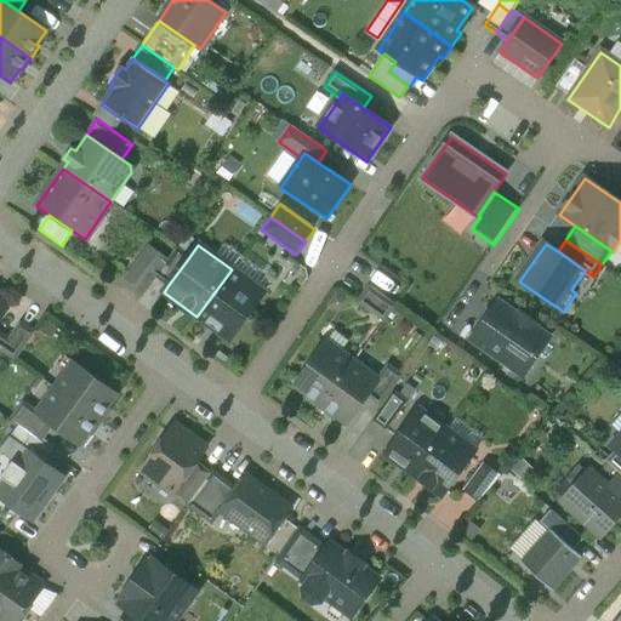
[(169,260),(149,246),(124,281),(143,295),(157,278),(169,260)]
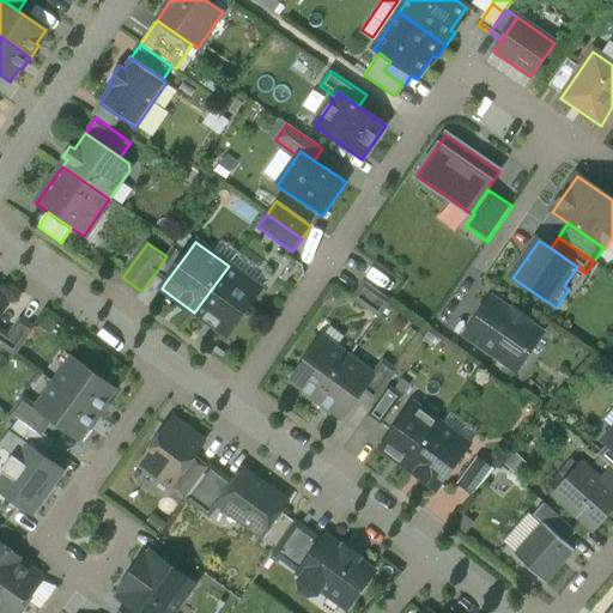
[(187,254),(176,246),(167,256),(155,274),(165,283),(187,254)]
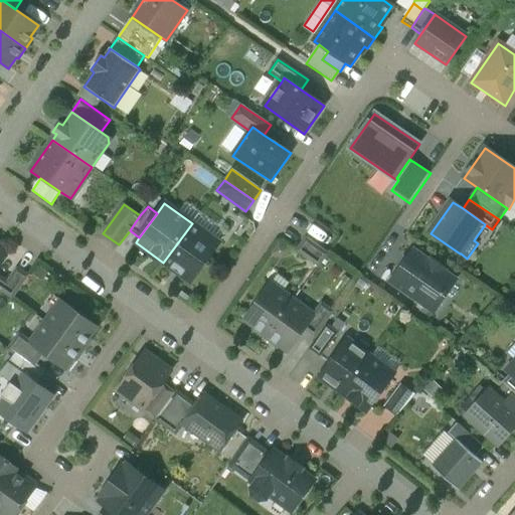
[(192,223),(163,263),(191,283),(206,262),(206,259),(218,242),(192,223)]
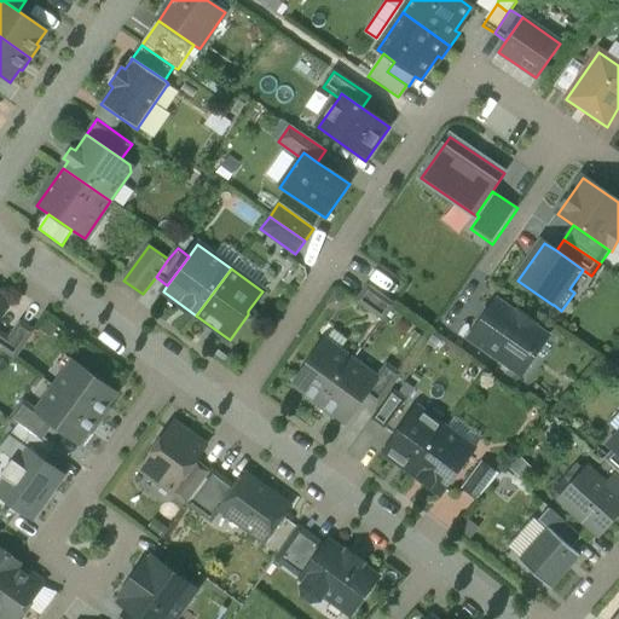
[(394,305),(369,287),(358,302),(383,319),(394,305)]
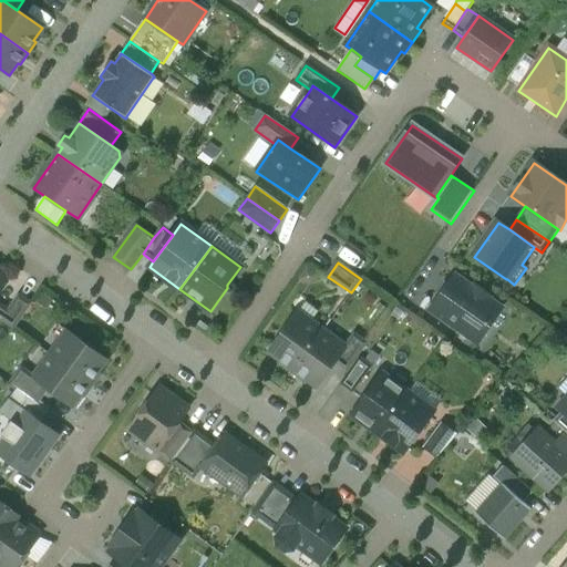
[(310,284),(318,271),(305,264),(297,276),(310,284)]
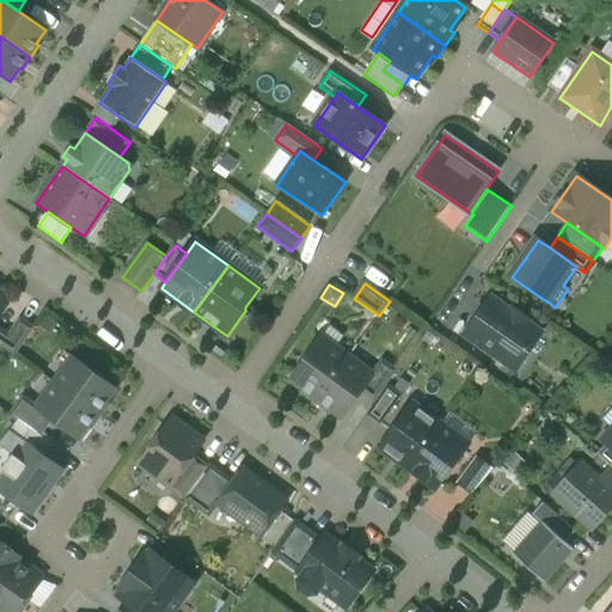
[(491,299),(465,336),(514,371),(540,332),(524,320),(522,313),(515,314),(491,299)]
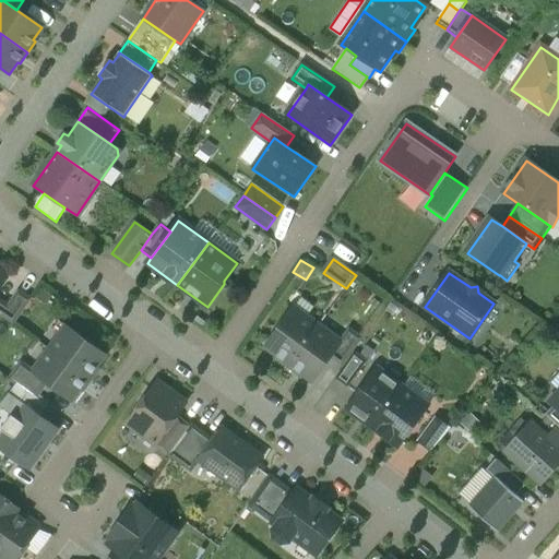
[(8,306),(1,314),(13,323),(30,300),(18,292),(8,306)]
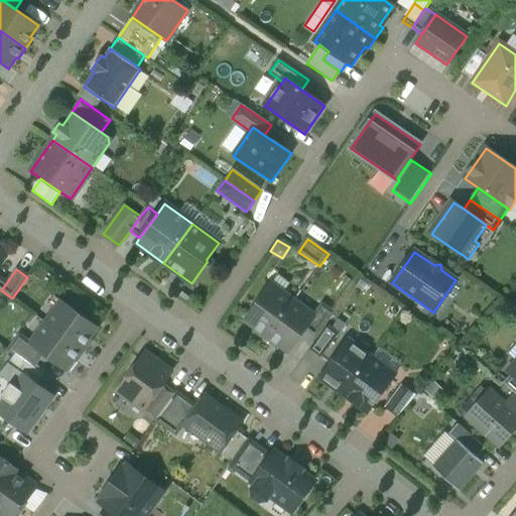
[(271,284),(246,319),(256,328),(255,330),(267,339),(294,301),(271,284)]
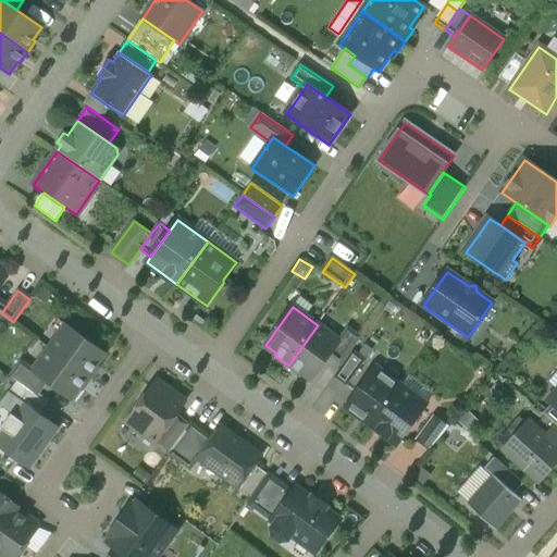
[(318,325),(288,366),(299,373),(300,371),(312,380),(330,356),(341,342),(339,342),(318,325)]
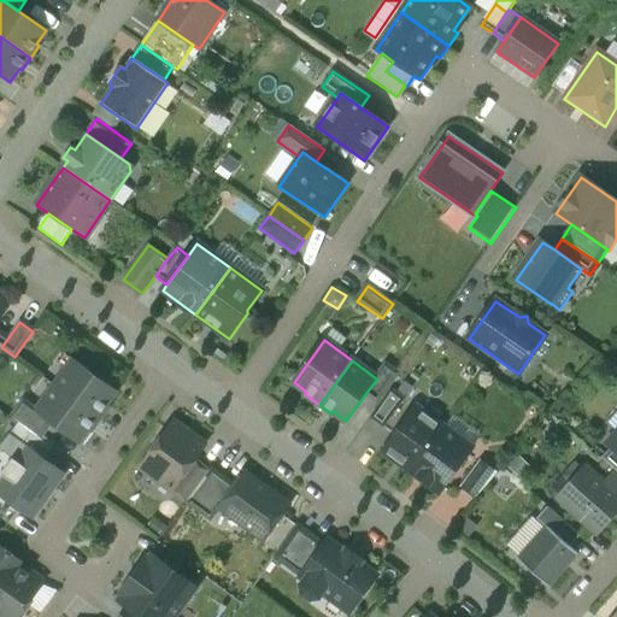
[(116,392),(74,362),(56,387),(99,419),(109,407),(106,405),(116,392)]
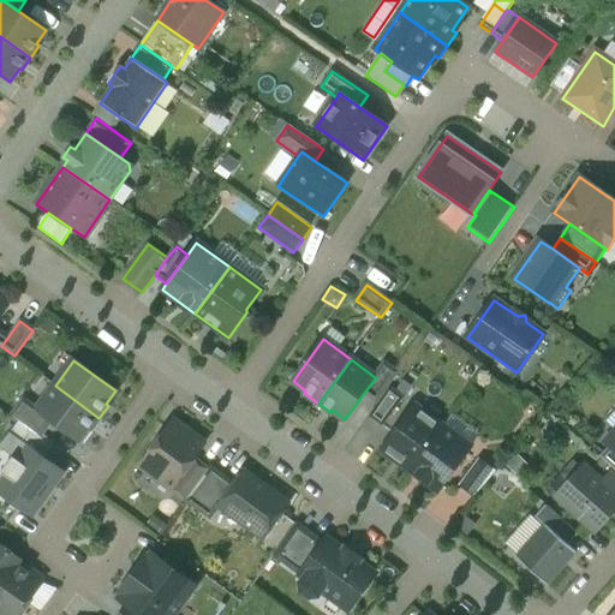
[(384,363),(375,377),(376,377),(364,393),(377,402),(399,374),(384,363)]
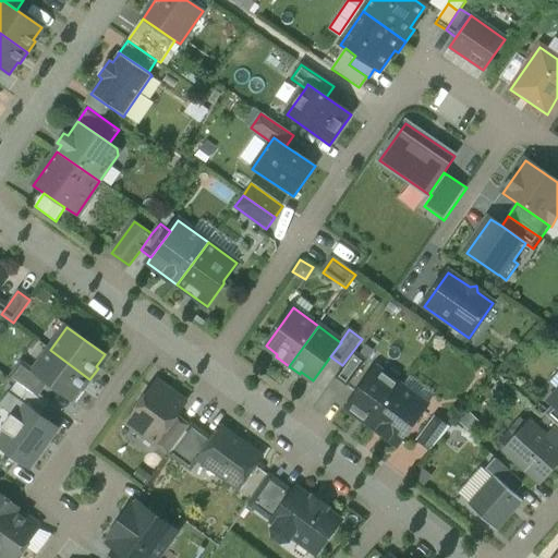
[(34,372),(33,373),(47,383),(71,400),(80,388),(82,389),(89,379),(50,350),(34,372)]
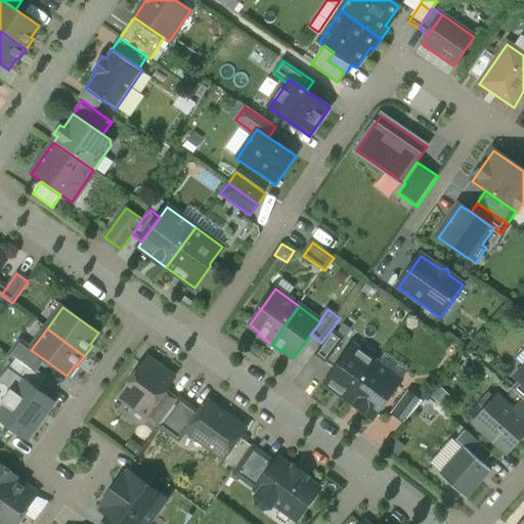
[(344,339),(332,330),(314,355),(326,363),(344,339)]
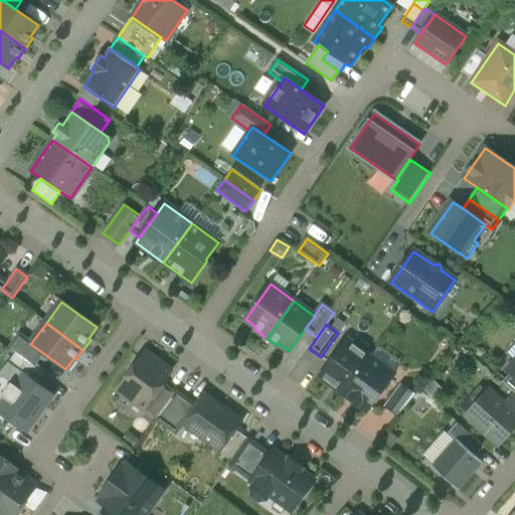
[(31,343),(20,335),(10,348),(34,366),(43,353),(30,344),(31,343)]
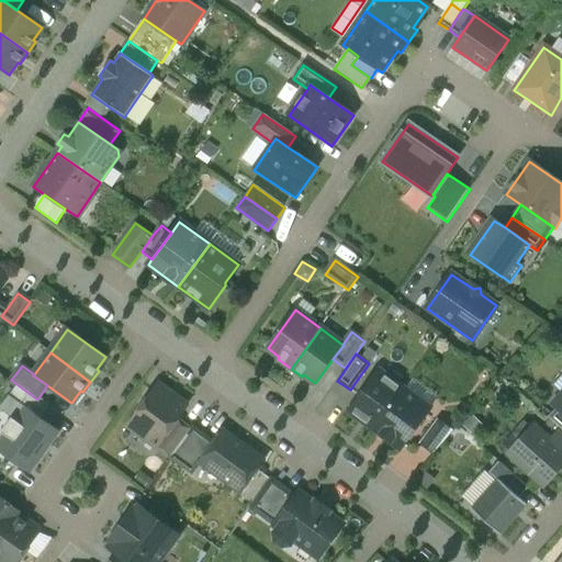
[(405,390),(378,370),(348,411),(375,430),(405,390)]
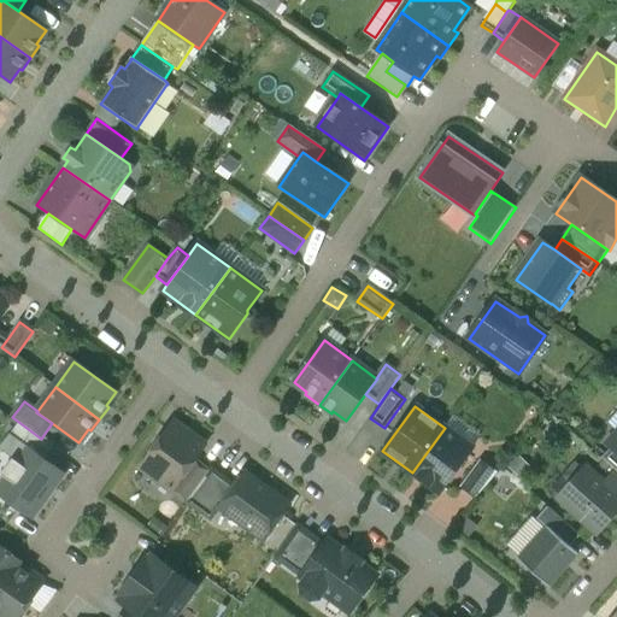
[(171,427),(144,464),(145,471),(172,492),(195,460),(203,450),(201,442),(178,425),(171,427)]
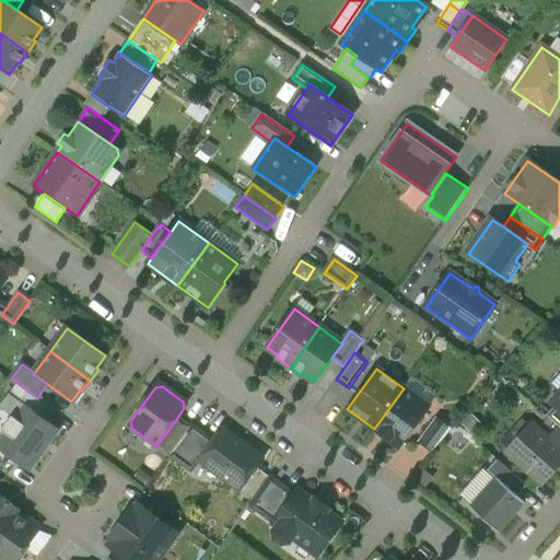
[(404,388),(374,429),(398,447),(426,410),(413,401),(416,398),(404,388)]
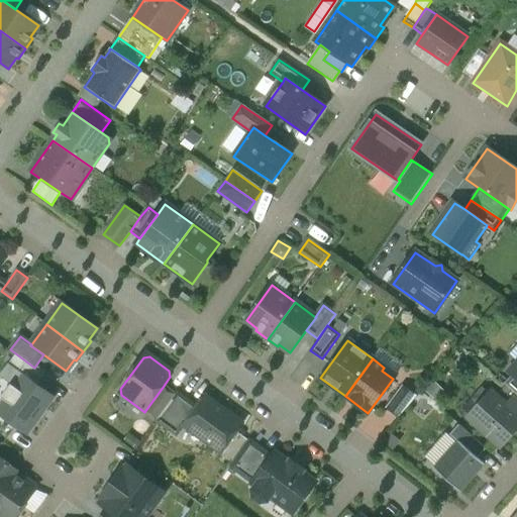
[(516,379),(513,376),(505,384),(516,395),(516,379)]
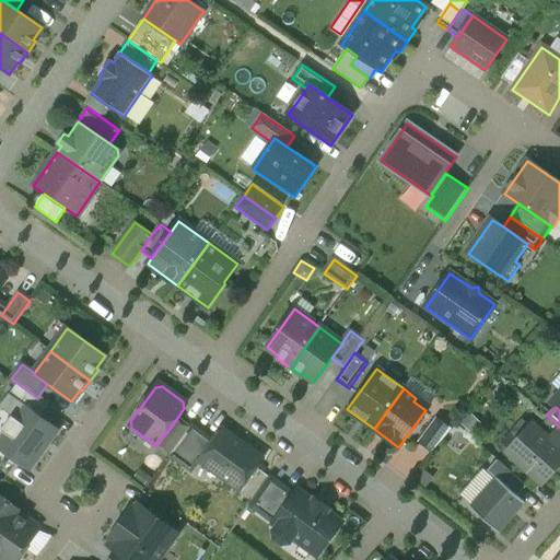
[(177,418),(156,446),(170,456),(190,428),(177,418)]
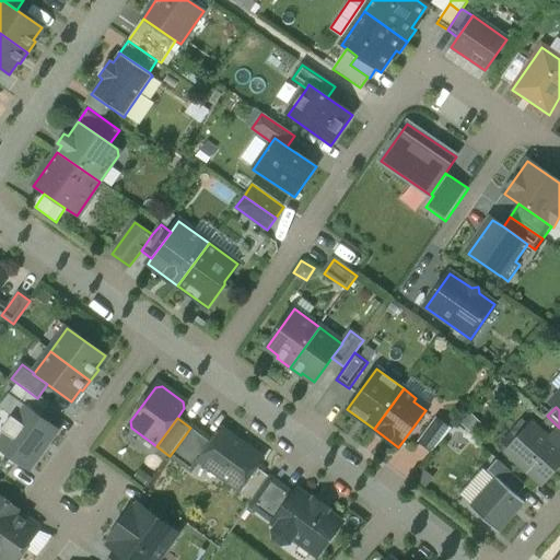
[(452,430),(435,418),(418,442),(432,453),(452,430)]
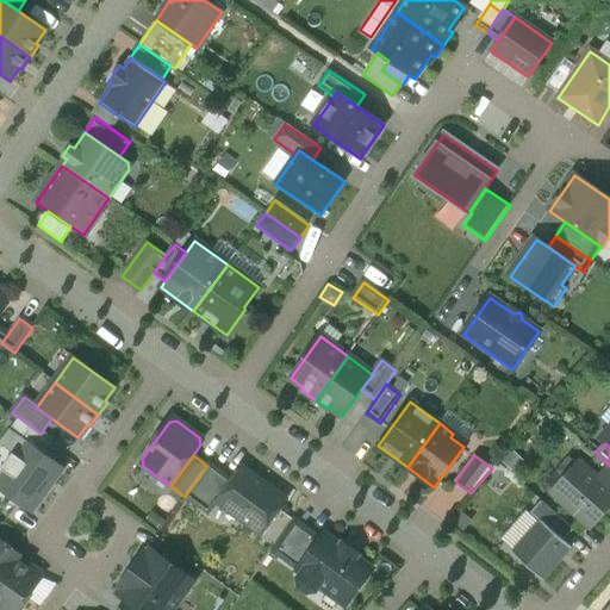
[(609,491),(598,481),(579,465),(578,467),(570,460),(559,472),(567,479),(554,493),(590,526),(609,503),(609,491)]
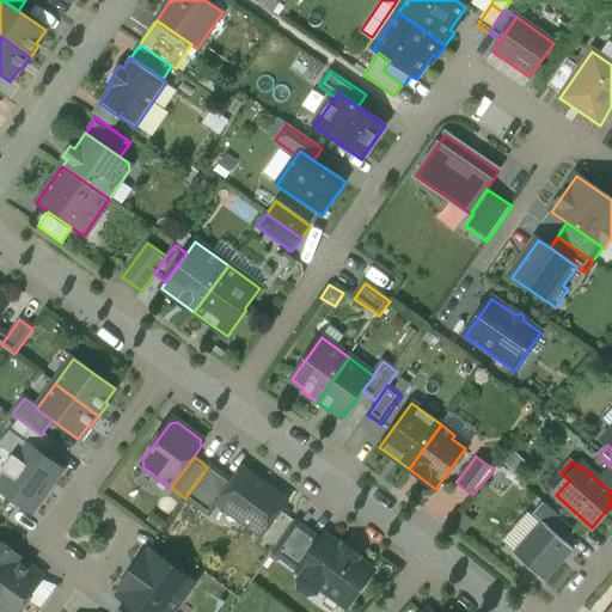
[(185,499),(185,500),(209,518),(219,505),(218,503),(233,482),(210,465),(208,467),(185,499)]
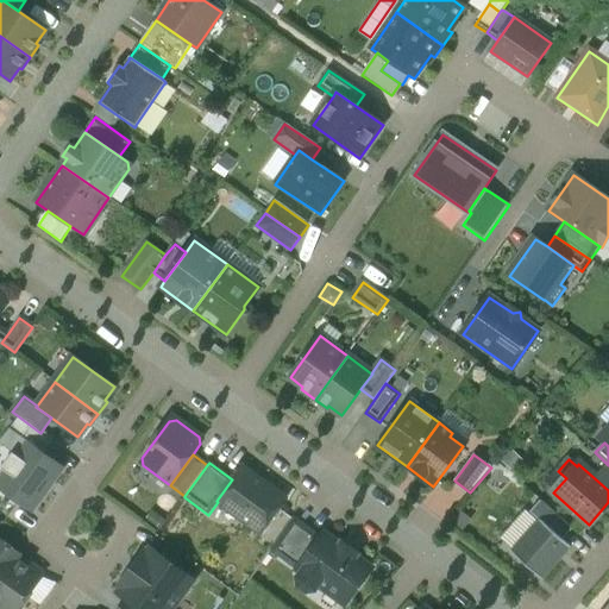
[(232,479),(217,501),(218,502),(262,533),(286,501),(242,468),(232,479)]
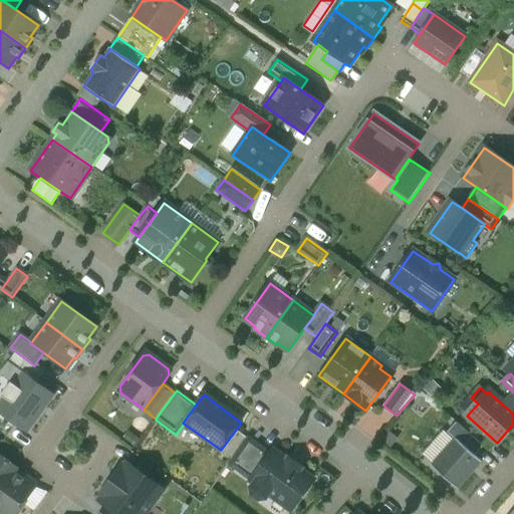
[(513,399),(512,397),(504,406),(513,414),(513,399)]
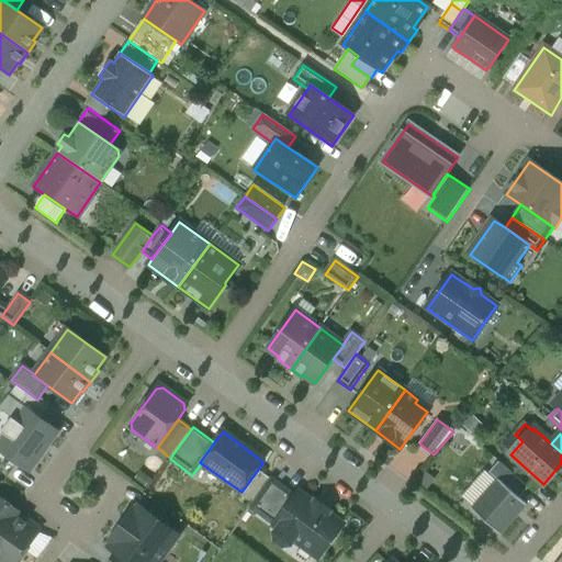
[(528,489),(498,462),(490,473),(498,481),(498,480),(519,498),(528,489)]
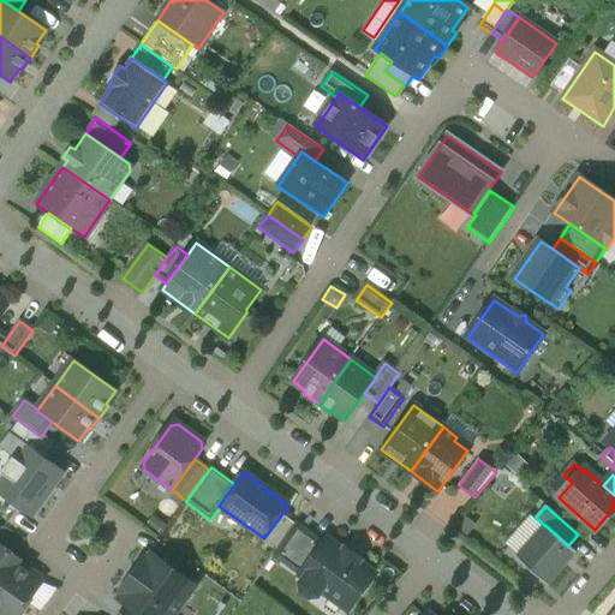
[(297,525),(275,556),(303,575),(324,545),(297,525)]
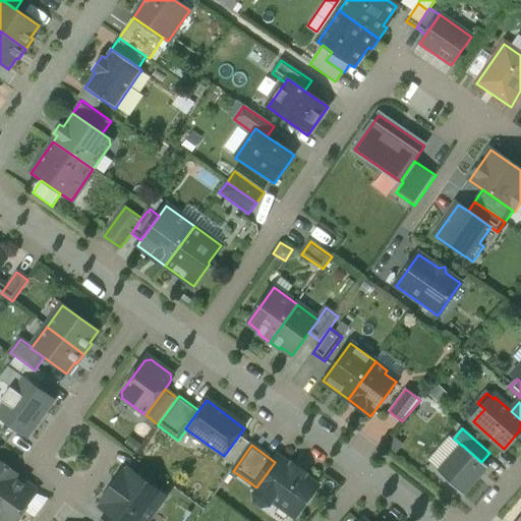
[(481,462),(462,445),(462,446),(438,472),(464,496),(488,468),(481,462)]
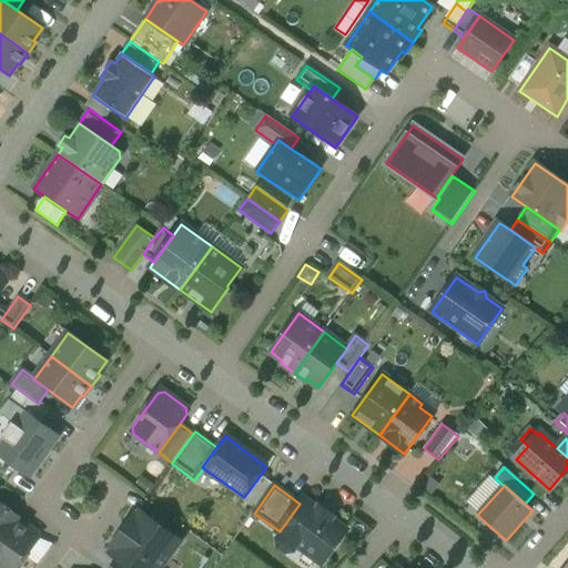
[(300,504),(280,531),(282,535),(277,539),(280,547),(286,551),(293,550),(297,546),(322,564),(345,531),(331,520),(332,517),(320,508),(317,510),(302,499),(300,504)]
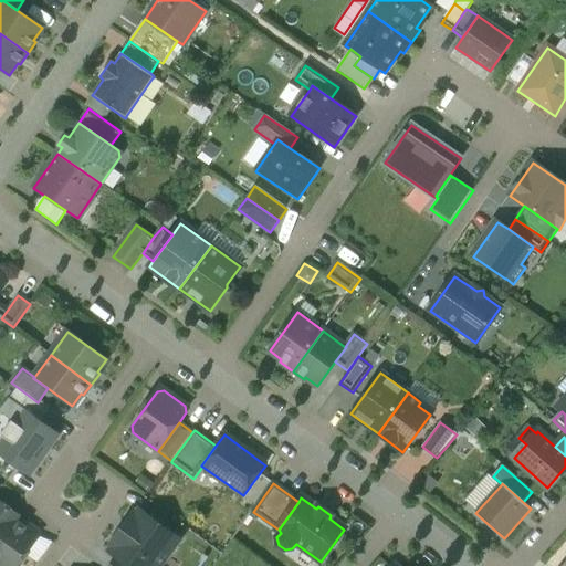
[(0,543),(17,521),(19,517),(0,503),(0,543)]
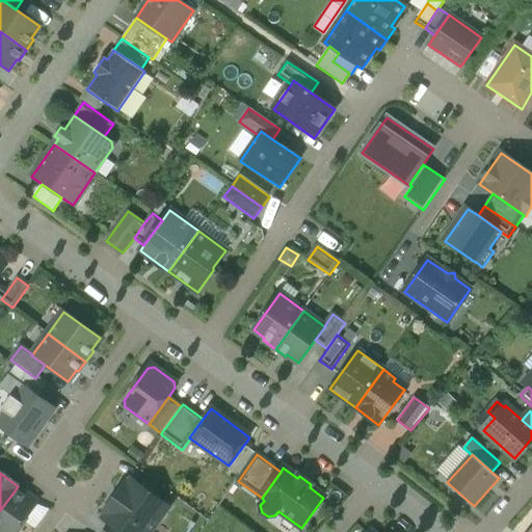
[(154,531),(171,508),(130,477),(101,516),(111,525),(122,531),(154,531)]
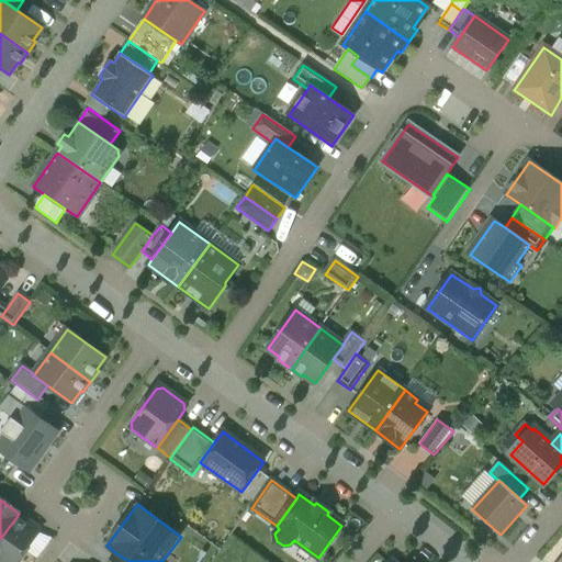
[(17,517),(0,539),(0,561),(15,561),(19,558),(24,557),(29,549),(29,544),(37,532),(36,527),(30,523),(25,523),(17,517)]
